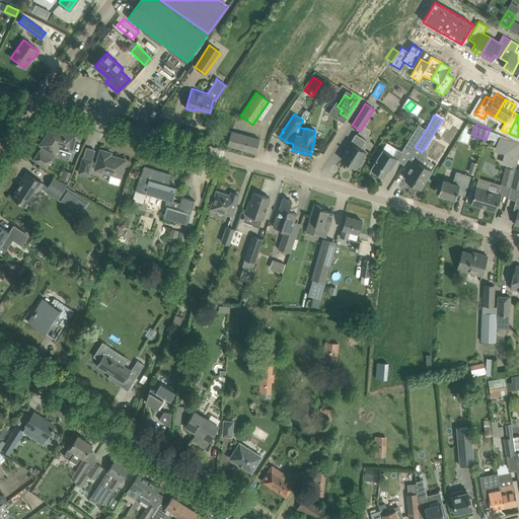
[(415,147),(426,130),(418,125),(403,147),(412,152),(415,147)]
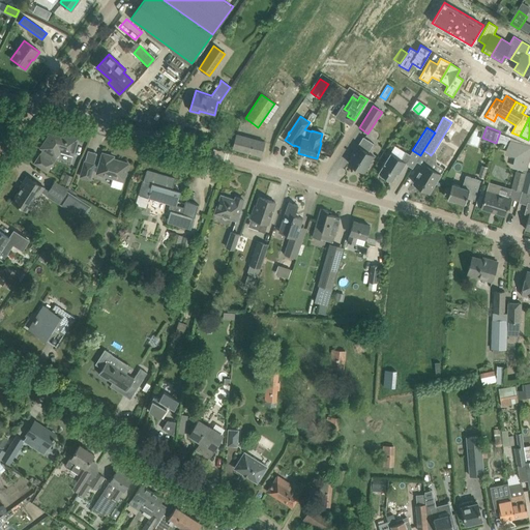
[(58,151),(59,149),(72,153),(71,154),(72,155),(78,138),(52,130),(40,148),(45,150),(41,155),(40,154),(34,163),(47,171),(59,152),(58,151)]
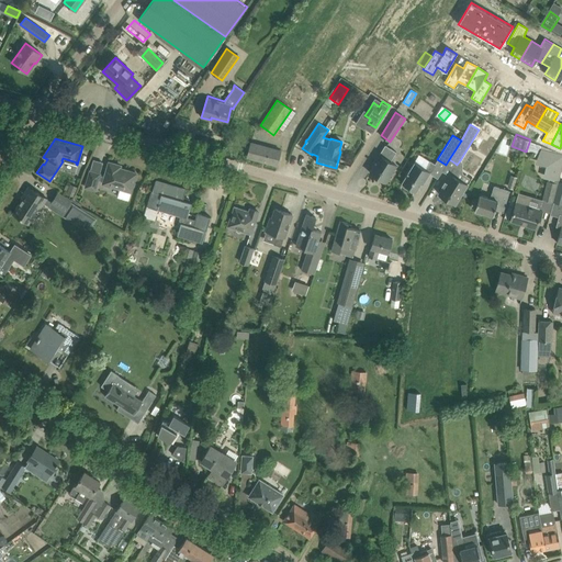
[(247,157),(277,165),(280,150),(250,143),(247,157)]
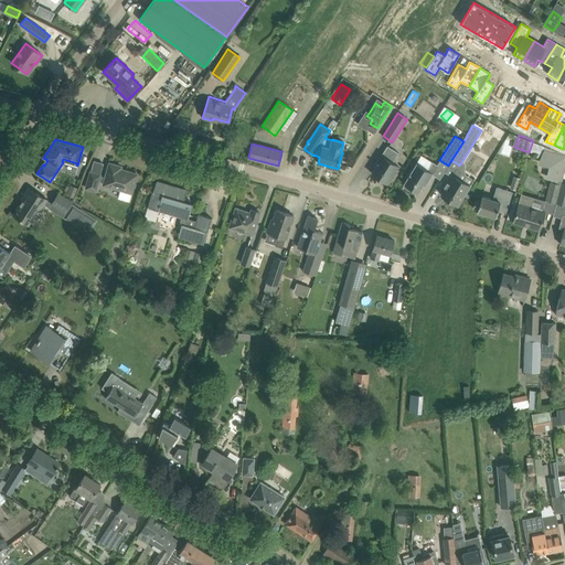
[(387,183),(398,166),(392,162),(398,153),(387,146),(382,155),(374,166),(376,166),(371,173),(387,183)]
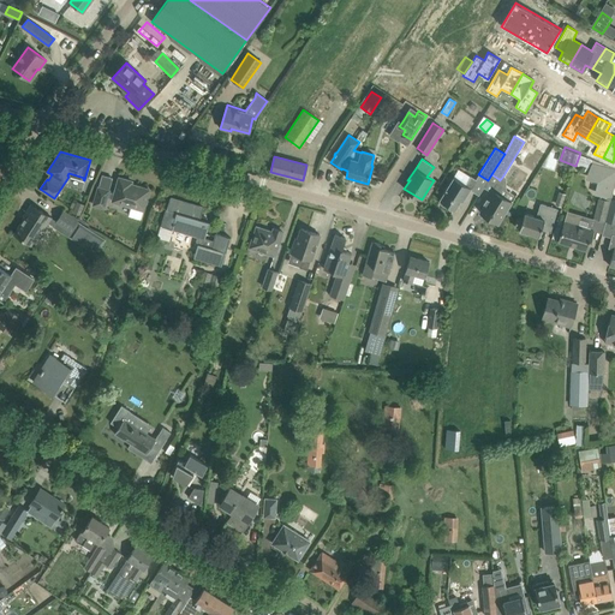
[(614,168),(591,163),(585,179),(597,181),(595,195),(599,196),(593,218),(604,221),(609,203),(613,186),(614,180),(614,179),(614,168)]
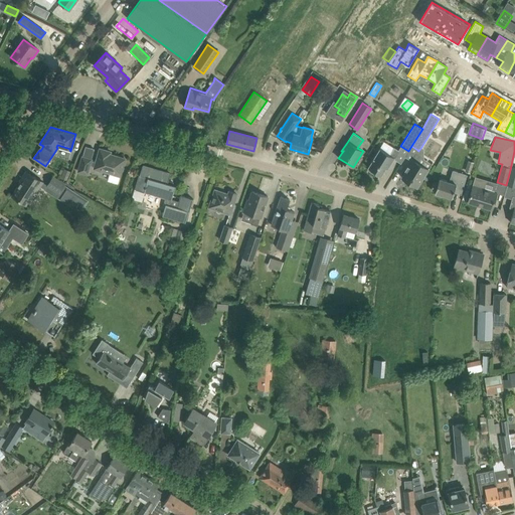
[(373,159),(367,167),(370,169),(369,171),(378,176),(379,174),(381,176),(386,169),(387,170),(399,151),(394,147),(393,148),(389,155),(379,149),(373,159)]
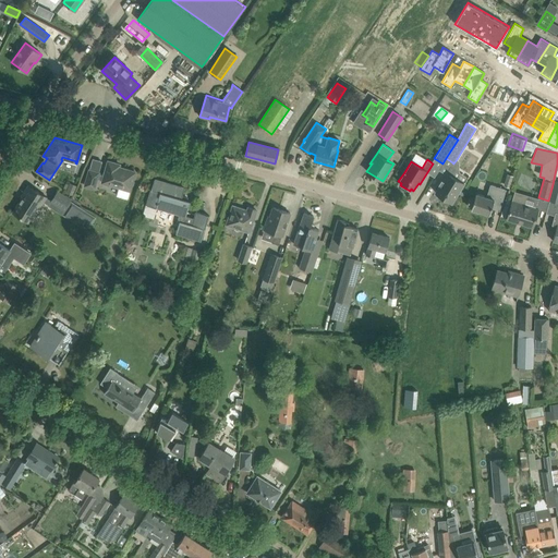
[(128,199),(130,191),(135,172),(123,168),(122,170),(119,169),(120,165),(108,161),(104,176),(98,173),(99,172),(89,170),(84,185),(94,189),(97,179),(102,180),(101,182),(119,187),(116,196),(128,199)]
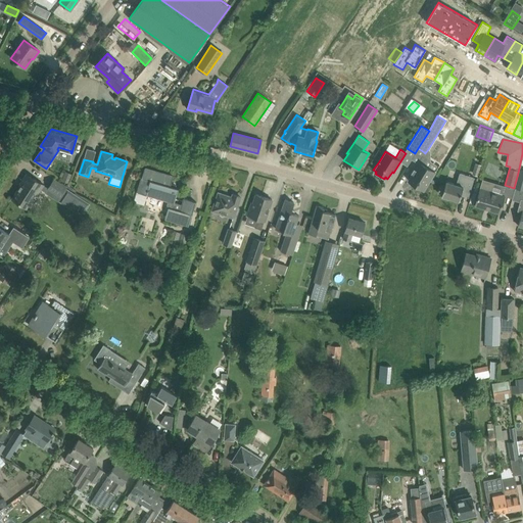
[(522,152),(522,153),(521,158),(518,173),(514,188),(522,190),(522,152)]
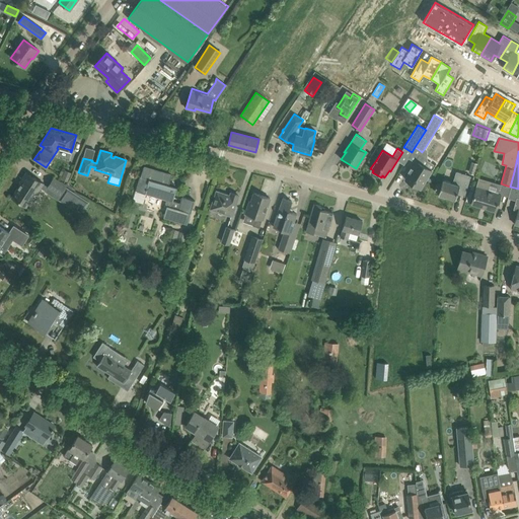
[(410,172),(405,179),(413,183),(413,186),(417,188),(419,188),(420,189),(426,179),(431,170),(432,169),(431,168),(416,159),(408,171),(410,172)]
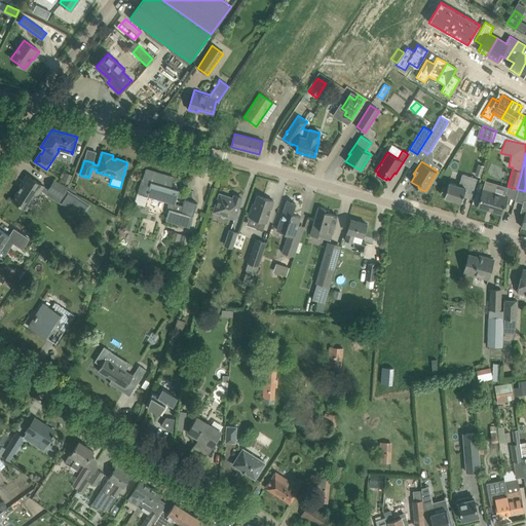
[(174,178),(145,168),(138,193),(168,202),(166,209),(168,210),(165,221),(189,227),(193,216),(197,202),(185,199),(183,207),(176,203),(180,189),(172,187),(174,178)]
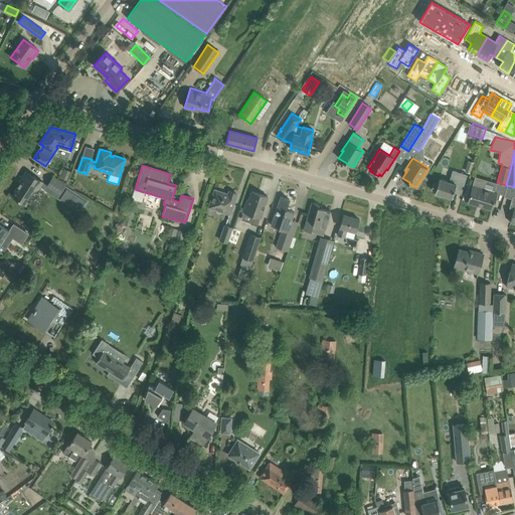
[(66,180),(69,172),(63,169),(60,177),(66,180)]
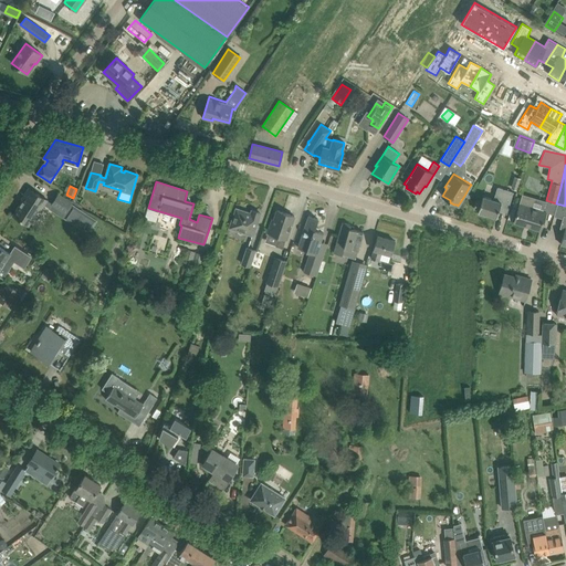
[(23,200),(13,215),(28,224),(38,210),(40,211),(46,200),(29,188),(21,199),(23,200)]
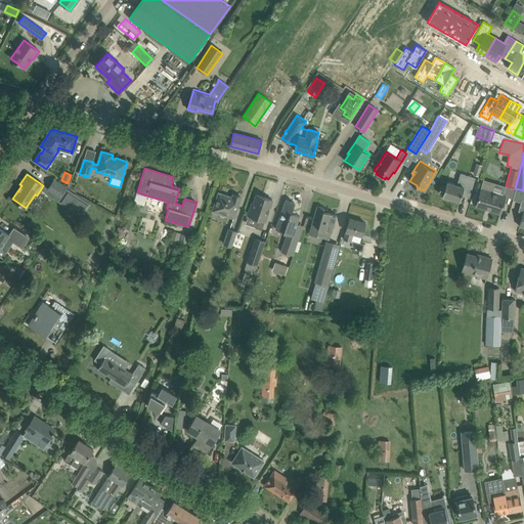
[(469,199),(475,178),(460,174),(456,185),(446,182),(445,186),(441,185),(439,192),(443,194),(442,195),(444,197),(443,198),(449,200),(450,198),(460,201),(461,197),(469,199)]
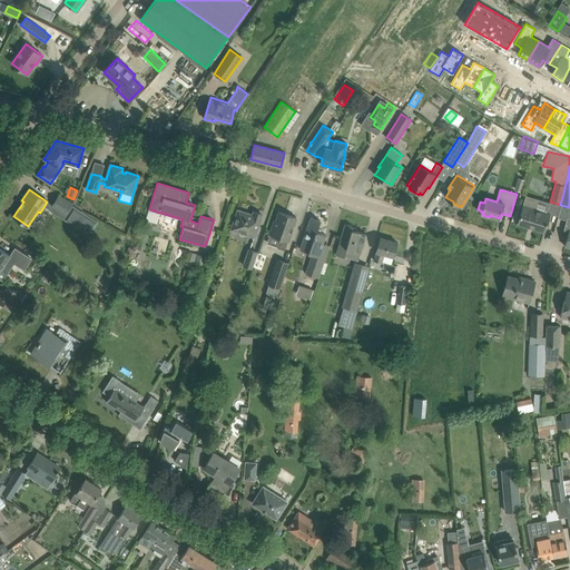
[(52,205),(51,207),(65,216),(62,219),(65,220),(88,236),(97,222),(71,205),(58,196),(52,205)]
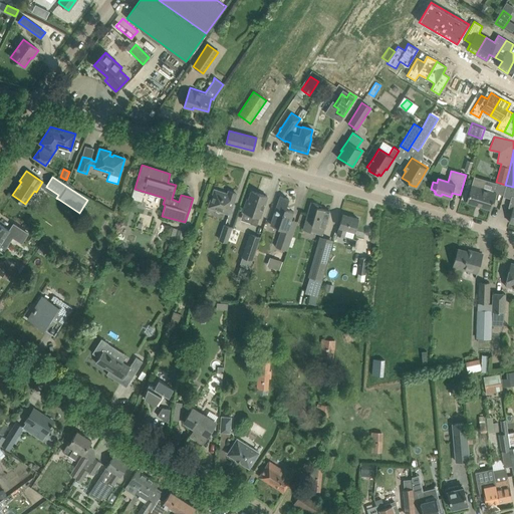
[(471,187),(467,202),(491,209),(496,193),(482,189),(484,182),(474,179),(471,187)]
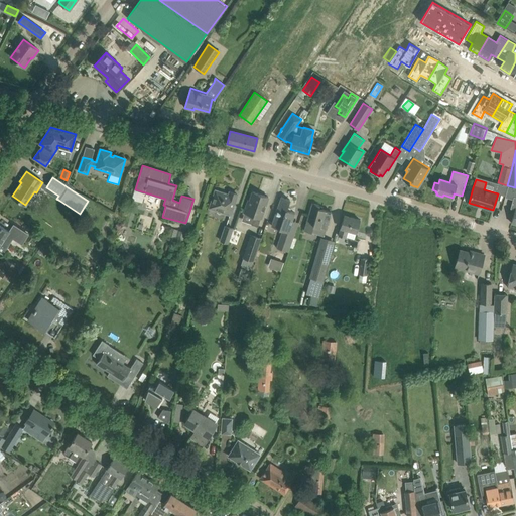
[(216,190),(210,208),(224,212),(224,211),(231,213),(237,195),(230,191),(229,195),(216,190)]
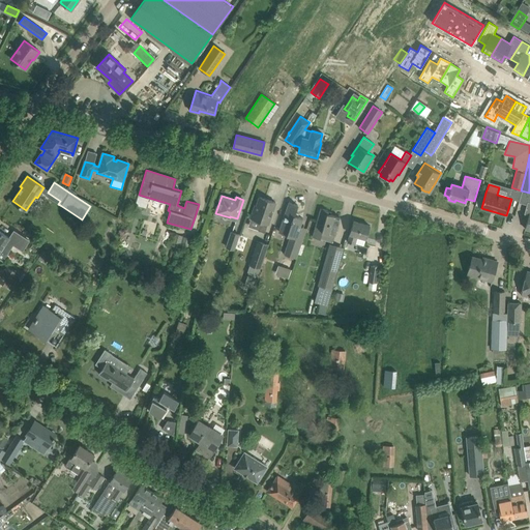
[(255,205),(251,217),(261,222),(258,230),(265,233),(268,224),(275,202),(259,197),(257,206),(255,205)]
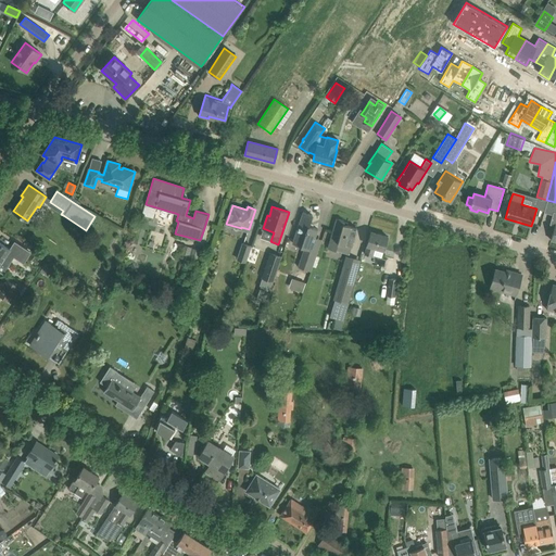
[(311,227),(310,224),(313,215),(303,212),(298,227),(299,227),(298,230),(297,230),(292,243),(293,243),(294,240),(302,243),(301,247),(304,248),(298,267),(311,272),(317,254),(310,252),(318,229),(311,227)]
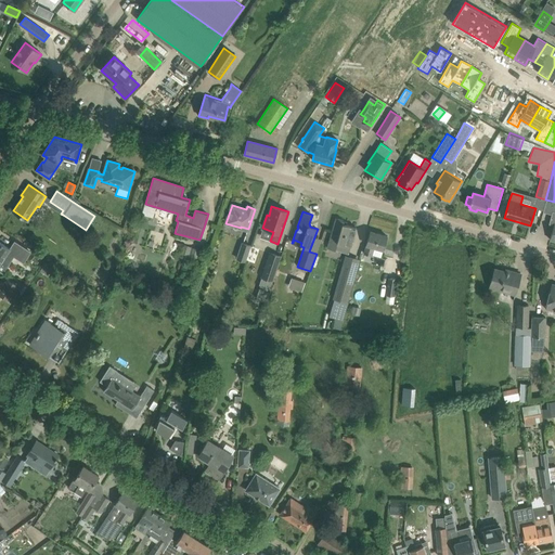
[(335,250),(337,243),(350,246),(356,227),(343,223),(344,220),(336,218),(327,248),(335,250)]
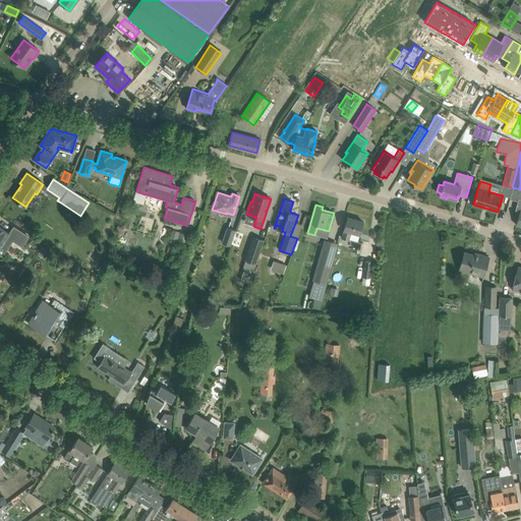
[(359,235),(363,222),(348,217),(342,238),(349,240),(351,232),(359,235)]
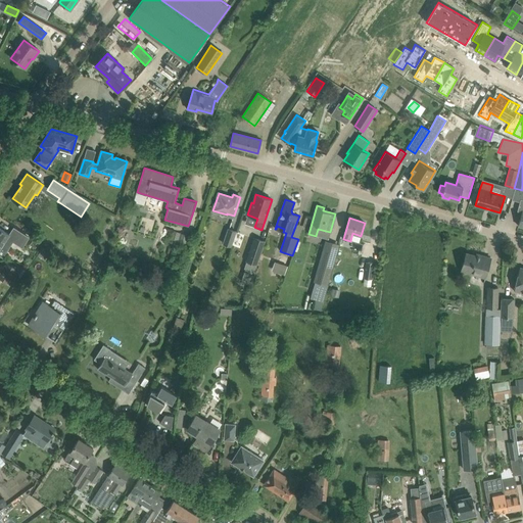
[(0,254),(2,256),(5,251),(12,241),(21,246),(28,237),(13,228),(9,235),(0,228),(0,254)]
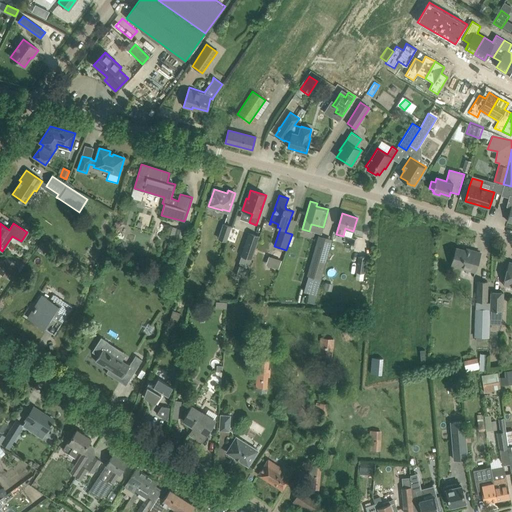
[(218,239),(225,241),(231,227),(223,224),(218,239)]
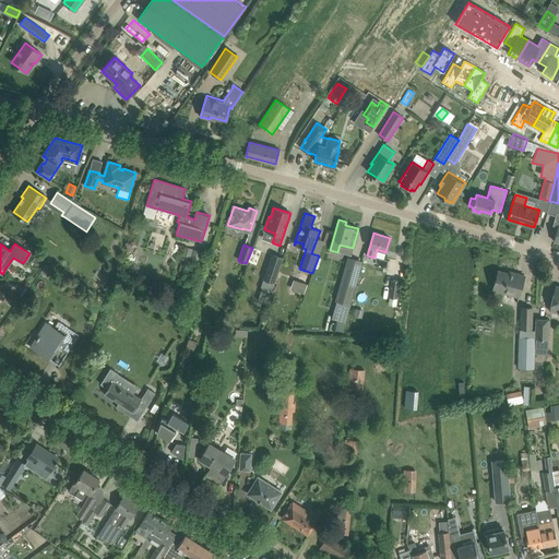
[(201,252),(188,248),(186,257),(199,260),(201,252)]
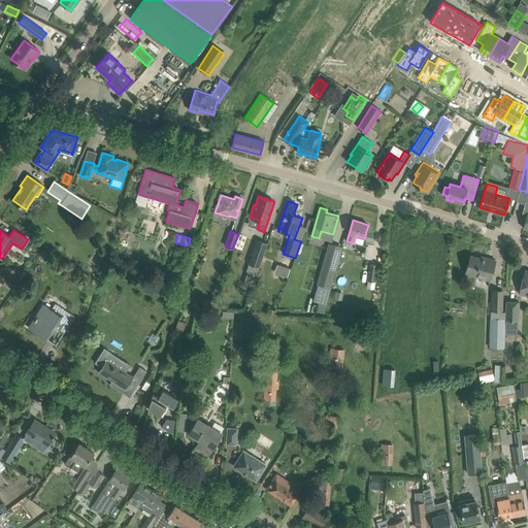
[(252,287),(259,267),(267,243),(257,240),(249,264),(246,272),(248,272),(243,284),(252,287)]
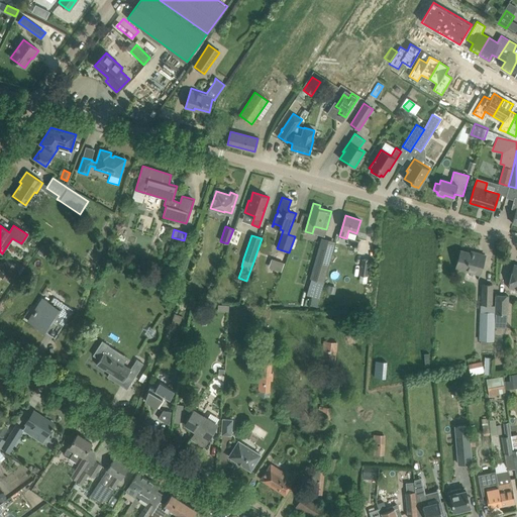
[(32,236),(29,241),(34,245),(38,240),(32,236)]
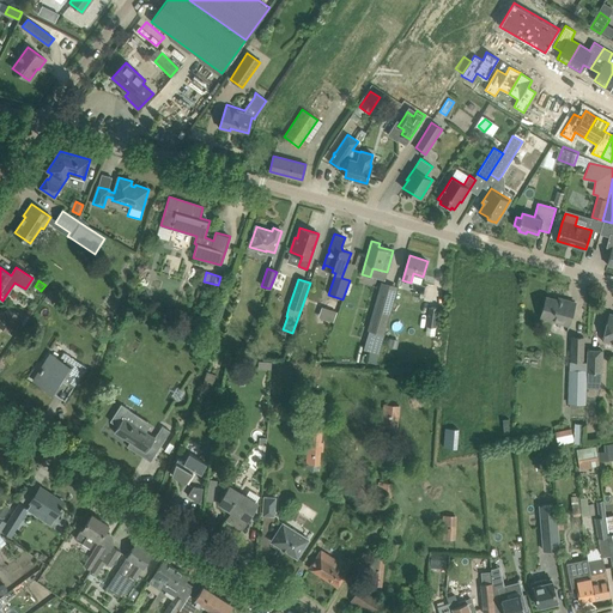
[(59,293),(50,289),(44,299),(53,304),(59,293)]
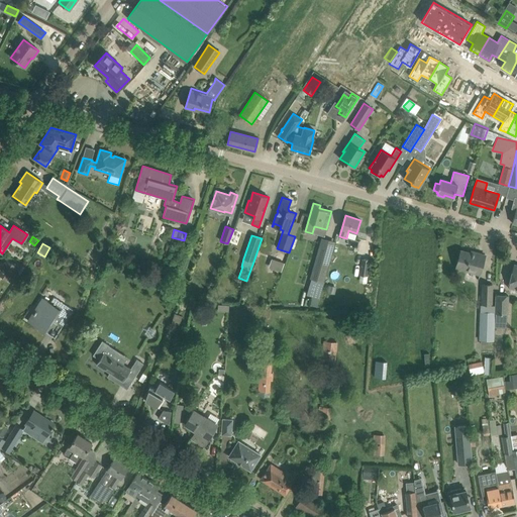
[(310,279),(323,282),(331,253),(318,250),(310,279)]
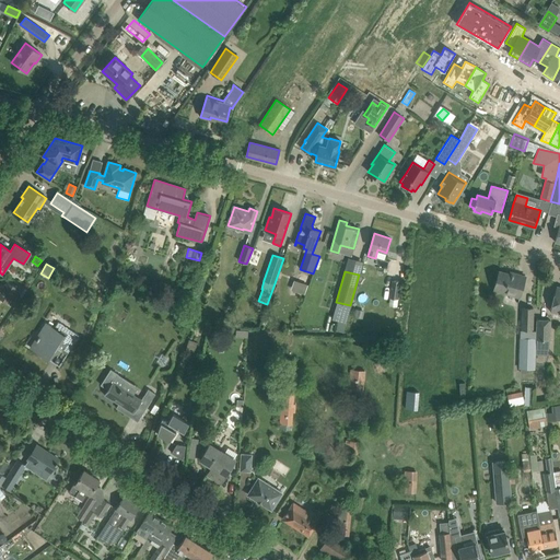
[(514,276),(499,271),(493,290),(520,298),(526,277),(514,273),(514,276)]
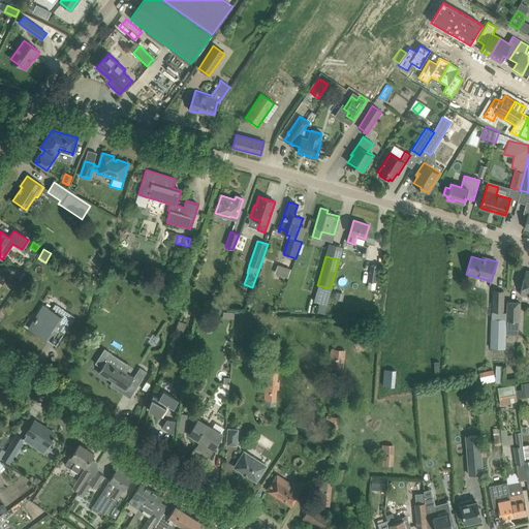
[(276,275),(289,279),(292,268),(279,263),(276,275)]
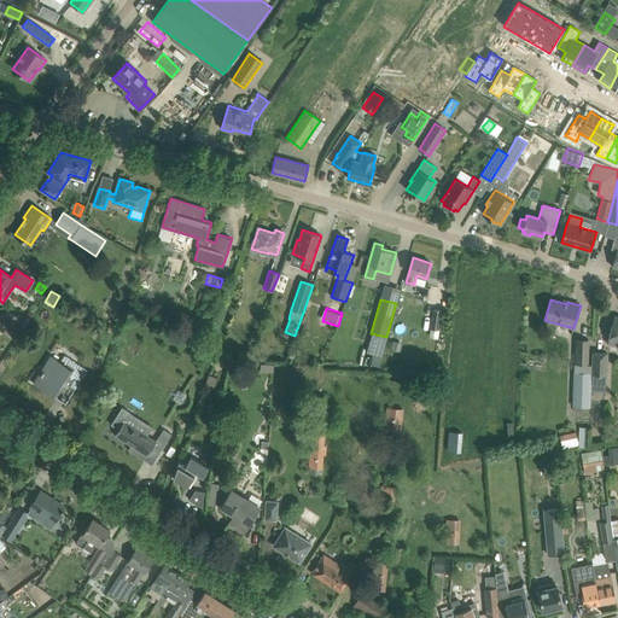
[(433,309),(431,328),(439,330),(441,330),(443,310),(433,309)]
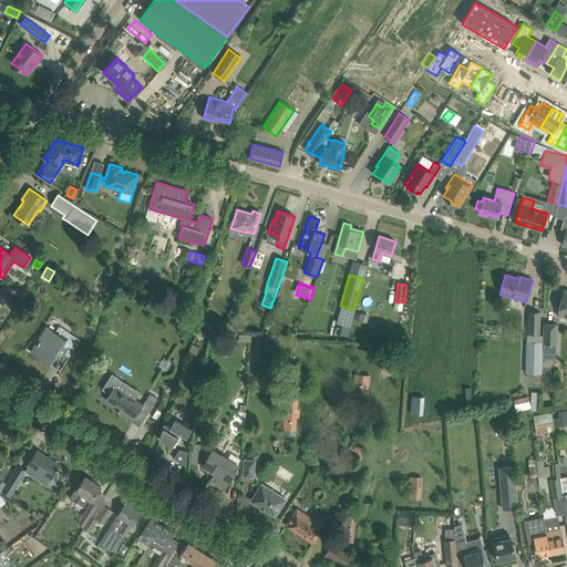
[(0,301),(7,307),(18,291),(9,286),(0,297),(0,301)]
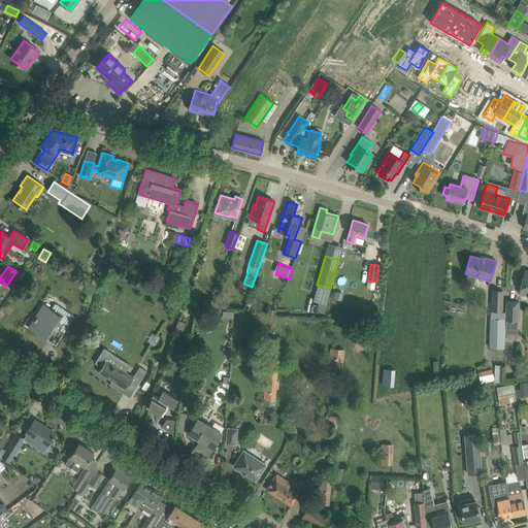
[(335,291),(334,298),(342,299),(344,292),(335,291)]
